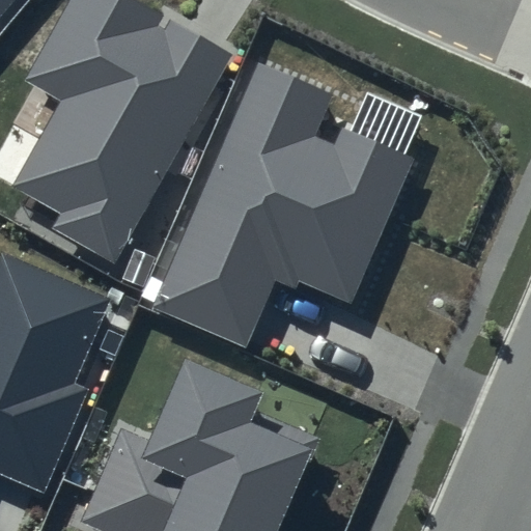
[(0,0),(0,11),(9,0),(0,0)]
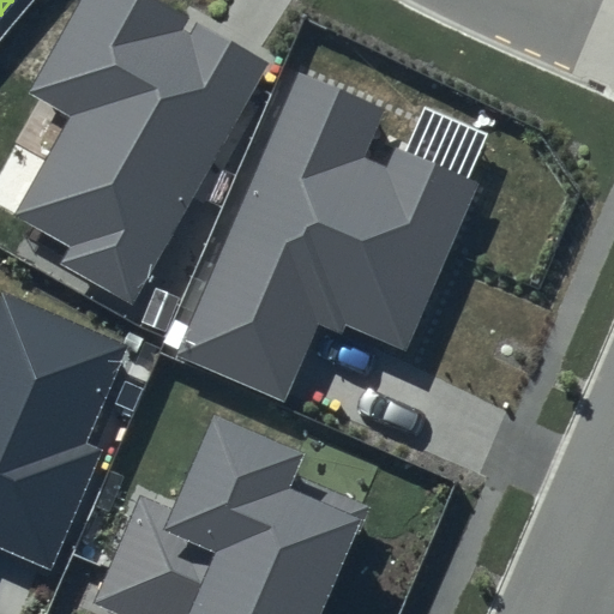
[(269,62),(152,0),(79,0),(30,90),(72,113),(16,215),(66,241),(55,263),(134,306),(269,62)]
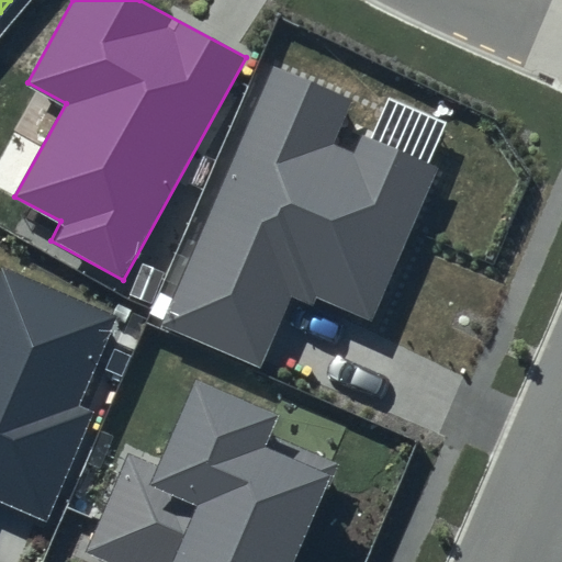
[(353,100),(271,66),(161,325),(259,366),(289,295),(368,328),(438,164),(359,131),(350,153),(334,146),(353,100)]
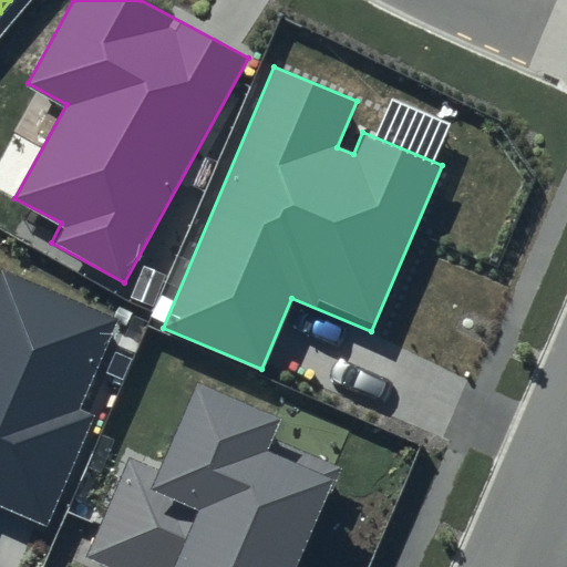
[(115,317),(0,269),(0,506),(51,528),(98,418),(78,409),(115,317)]
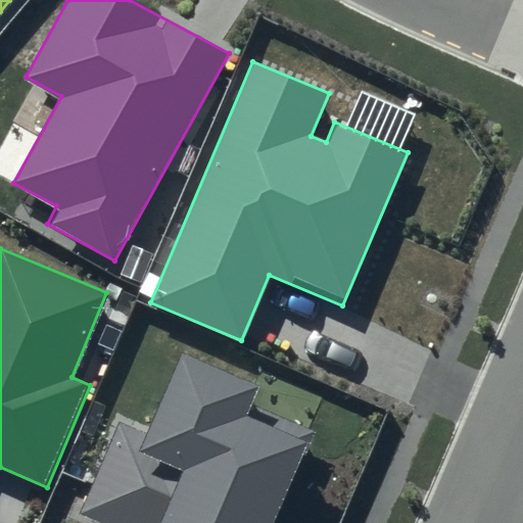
[(255,383),(183,351),(147,433),(122,422),(81,515),(100,522),(274,522),(314,433),(246,405),(255,383)]
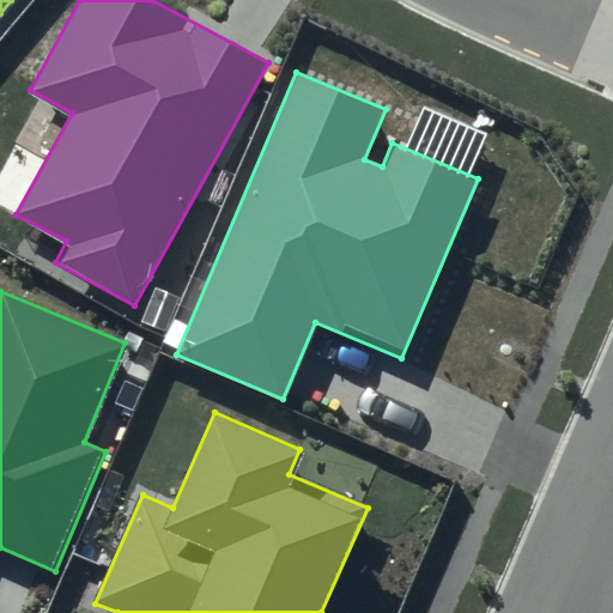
All buildings are outlined.
